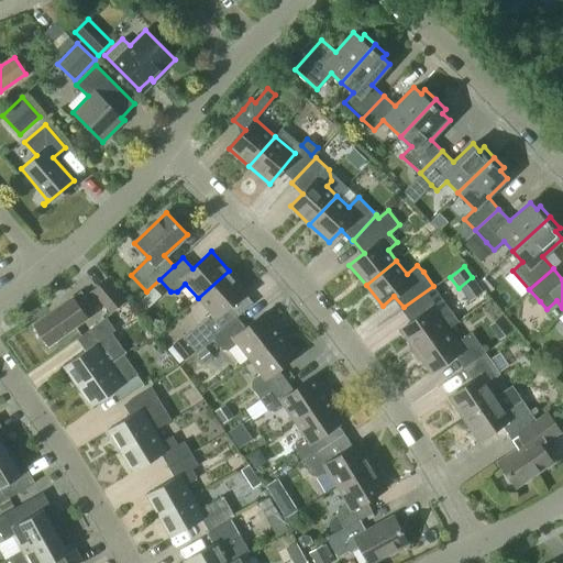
[(195,352),(211,339),(236,317),(228,307),(246,290),(229,271),(198,298),(211,312),(184,338),(195,352)]
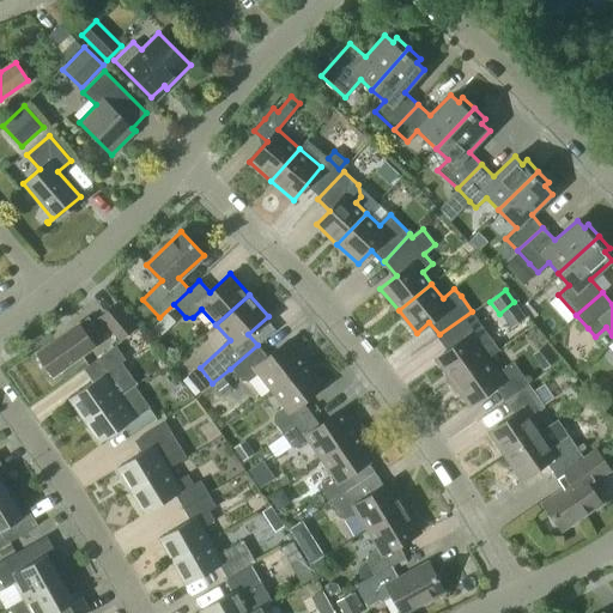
[(117,303),(99,316),(120,341),(137,328),(117,303)]
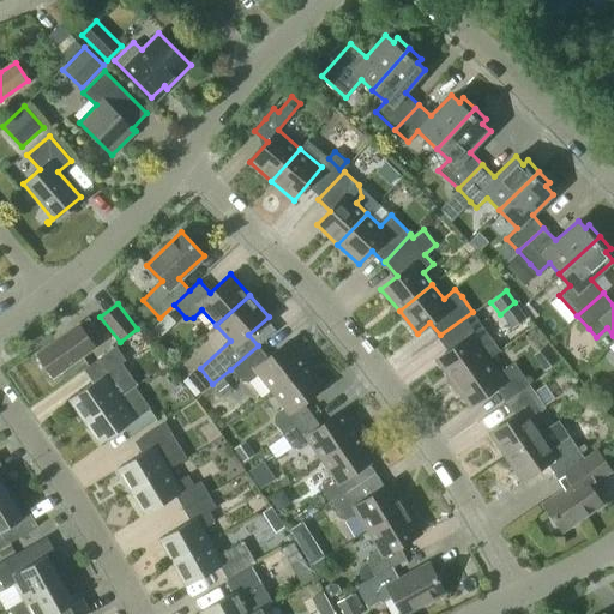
[(499,350),(489,336),(473,313),(440,336),(450,349),(435,360),(452,383),(487,359),(499,350)]
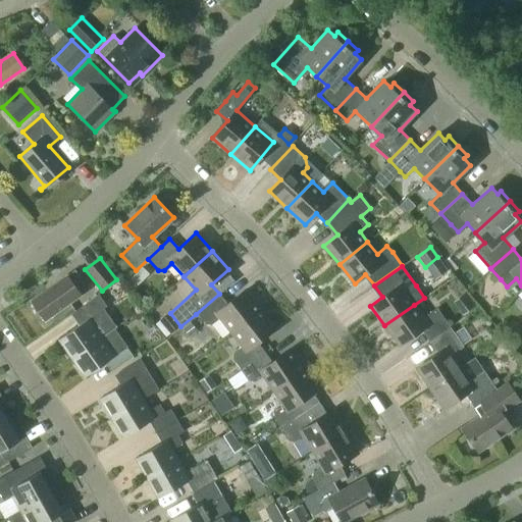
[(45,320),(81,295),(73,284),(81,278),(74,270),(67,275),(66,275),(31,301),(45,320)]
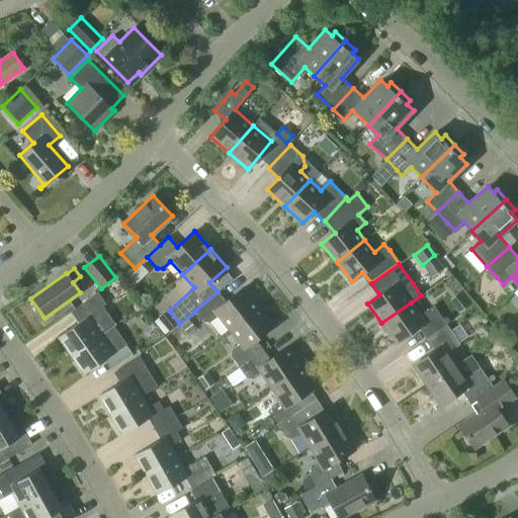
[(226,301),(218,291),(194,312),(203,322),(209,323),(217,317),(228,330),(259,306),(244,287),(226,301)]
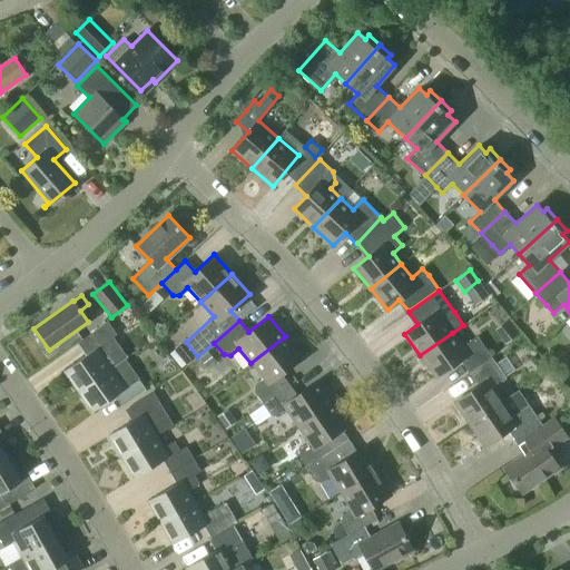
[(110,369),(125,359),(126,356),(112,337),(116,334),(107,322),(81,340),(90,352),(65,371),(78,391),(110,369)]
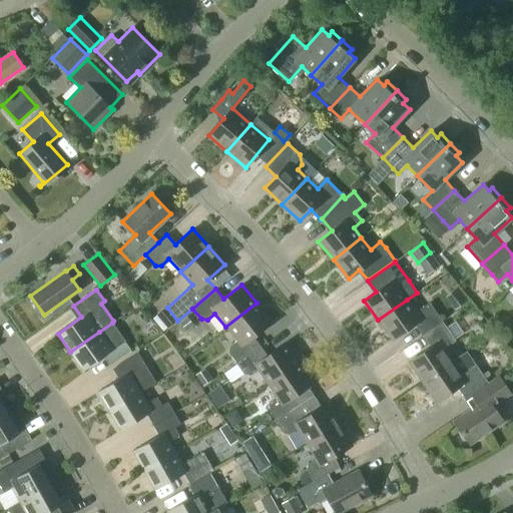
[(414,324),(422,336),(442,322),(429,303),(416,312),(407,300),(378,320),(392,340),(414,324)]
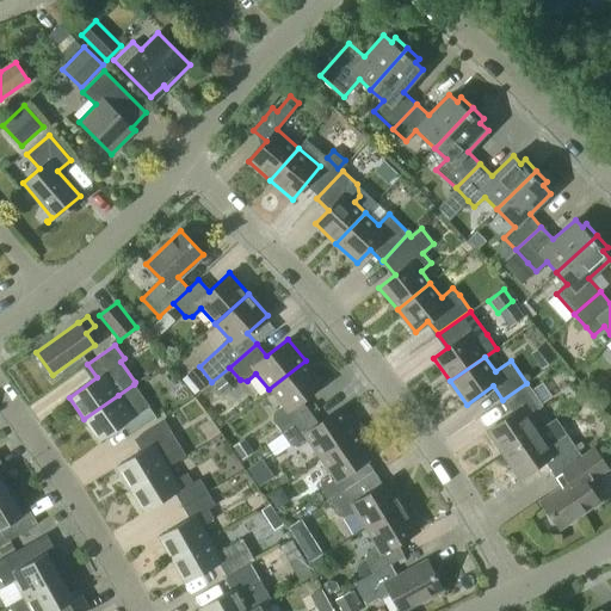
[(273,420),(282,432),(310,412),(302,400),(322,383),(306,360),(269,389),(282,406),(273,413),(273,420)]
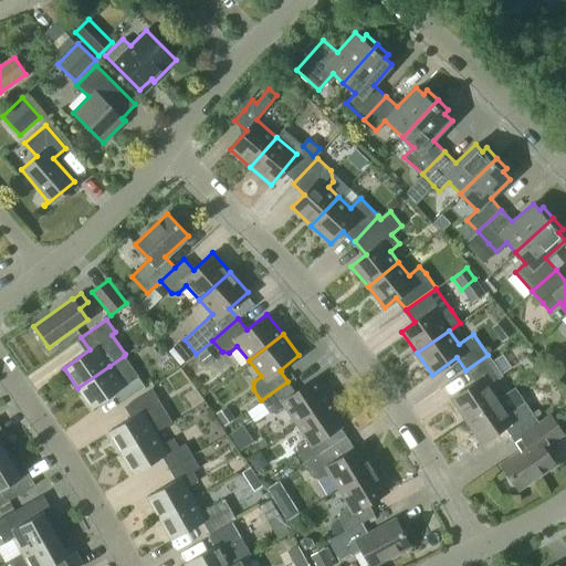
[(180,365),(190,357),(178,343),(169,350),(180,365)]
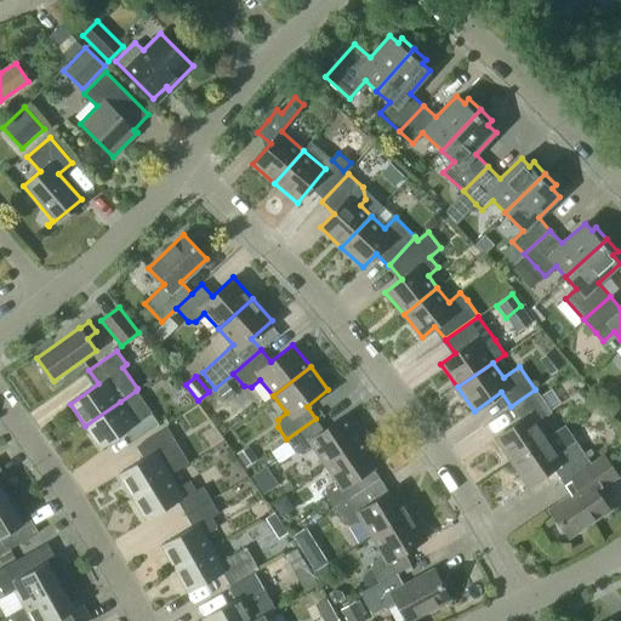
[(495,438),(511,462),(547,437),(536,422),(551,412),(550,410),(560,403),(551,388),(540,396),(535,389),(511,406),(520,420),(495,438)]
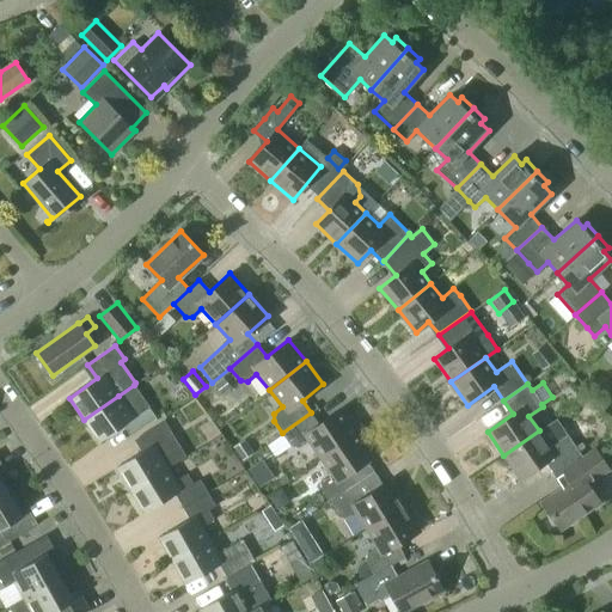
[(99,442),(129,421),(136,430),(155,416),(134,385),(118,396),(84,420),(99,442)]
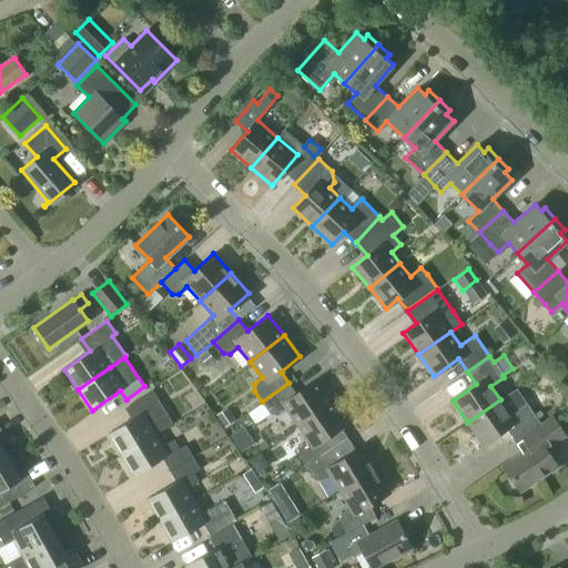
[(286,409),(296,425),(332,402),(316,379),(295,394),(288,383),(262,402),(270,414),(277,415),(286,409)]
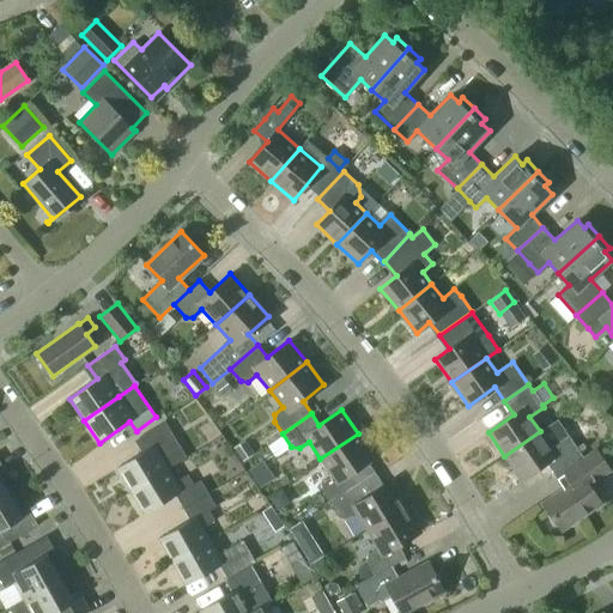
[(167,468),(186,456),(164,422),(139,437),(146,450),(116,467),(131,491),(167,468)]
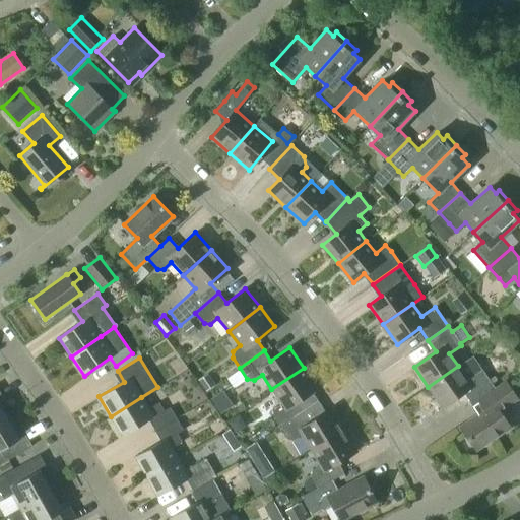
[(471,404),(477,400),(477,399),(495,388),(481,369),(466,379),(458,366),(428,387),(442,406),(463,392),(471,404)]
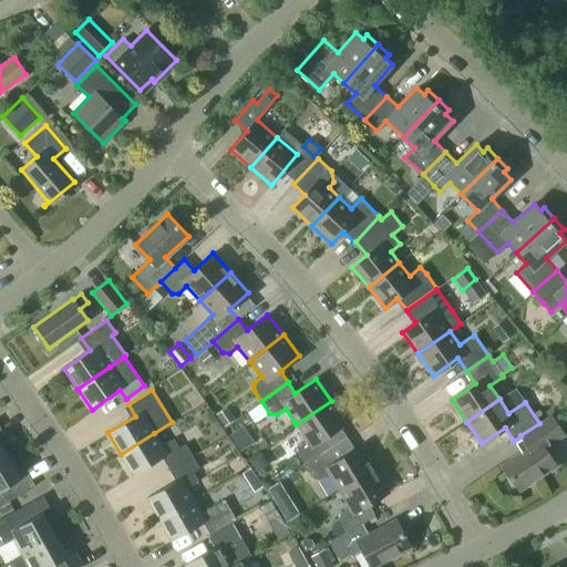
[(297,453),(305,466),(346,439),(339,428),(346,423),(331,401),(296,424),(307,441),(298,446),(297,453)]
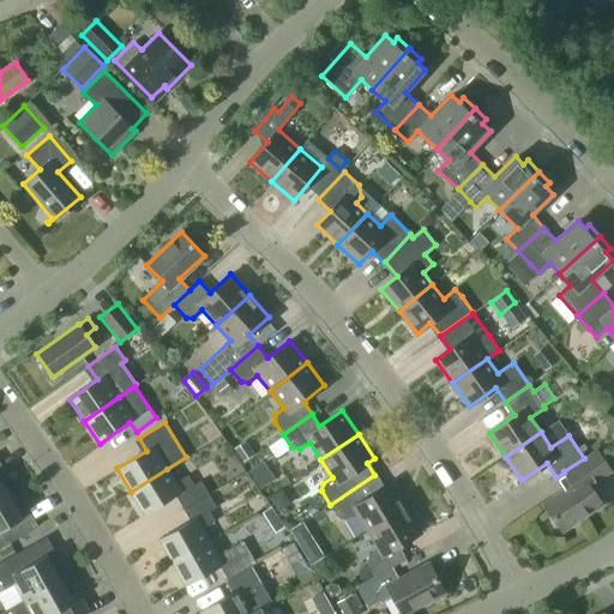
[(244,461),(254,452),(246,440),(235,447),(244,461)]
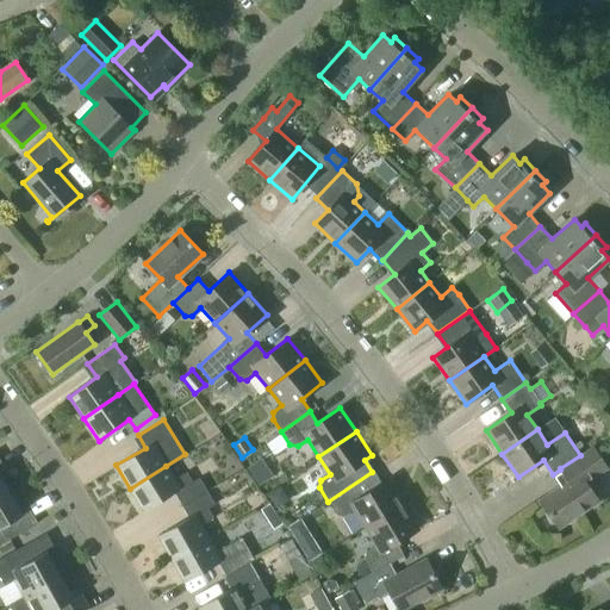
[(580,455),(560,468),(560,470),(568,481),(540,500),(558,527),(598,500),(585,483),(608,467),(593,447),(580,455)]
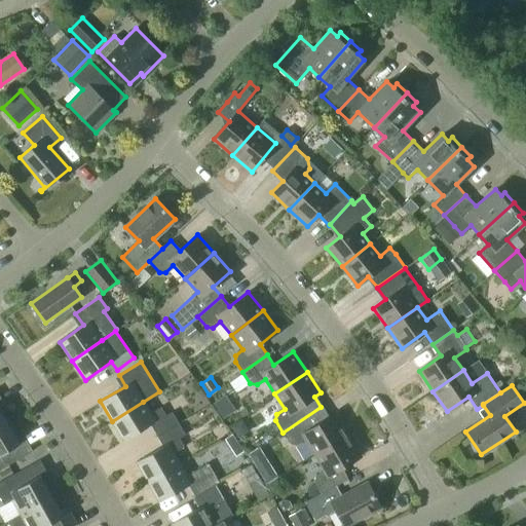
[(209,399),(216,410),(230,400),(222,388),(209,399)]
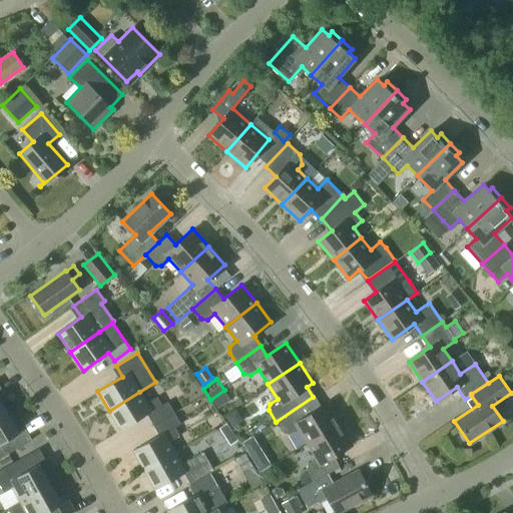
[(146,414),(152,425),(174,412),(167,400),(160,404),(156,397),(146,403),(139,392),(109,411),(121,430),(146,414)]
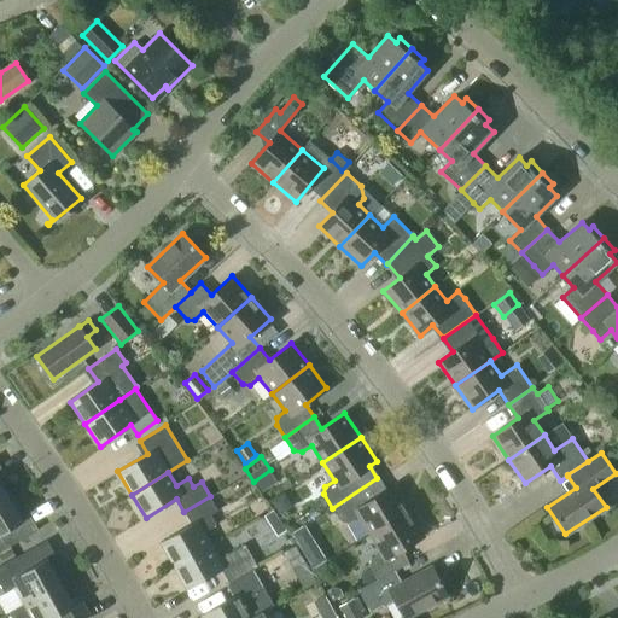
[(385,491),(377,478),(332,508),(340,520),(349,523),(359,517),(369,535),(409,511),(394,487),(385,491)]
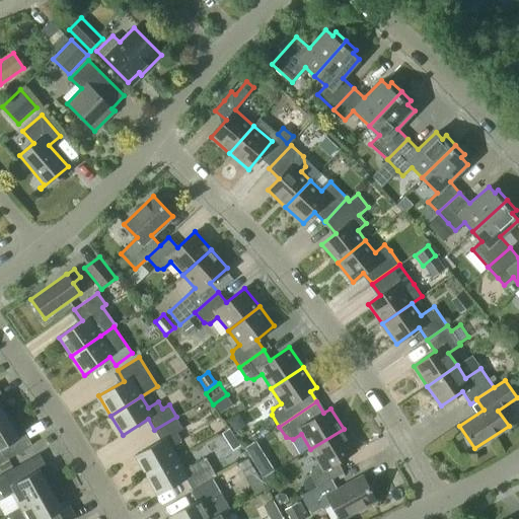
[(227,420),(235,431),(246,424),(238,413),(227,420)]
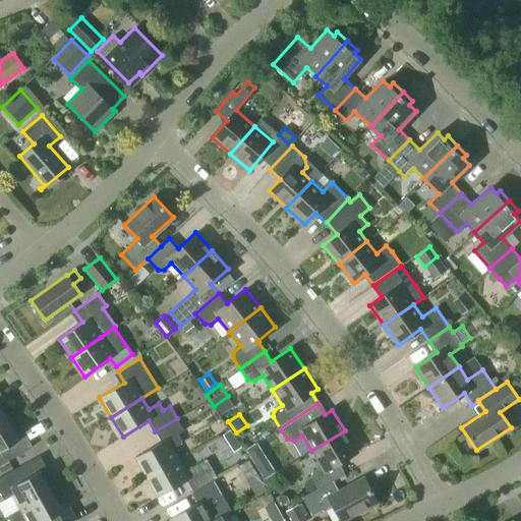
[(184,430),(177,418),(155,431),(162,443),(135,457),(147,477),(177,460),(171,448),(182,442),(178,435),(184,430)]
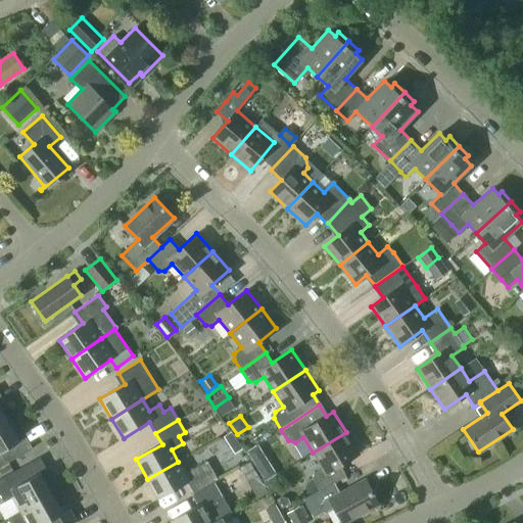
[(18,440),(7,421),(0,425),(0,467),(32,448),(25,437),(18,440)]
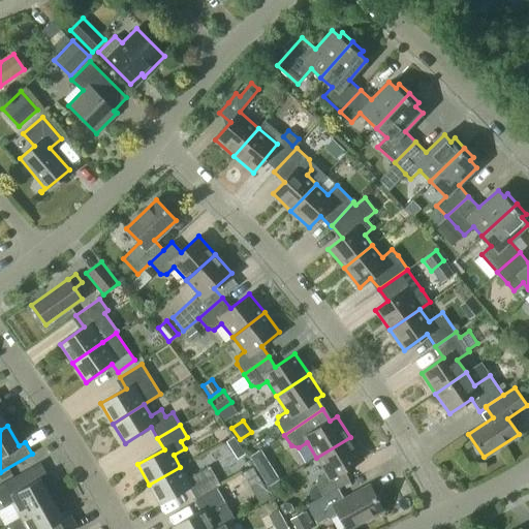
[(315,485),(322,496),(337,488),(338,488),(349,481),(343,470),(363,459),(350,437),(316,458),(325,473),(317,478),(315,485)]
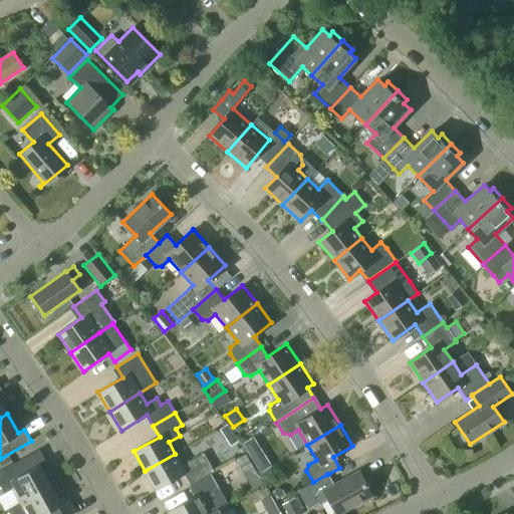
[(145,471),(156,490),(184,474),(190,485),(210,473),(213,471),(203,453),(182,465),(175,454),(145,471)]
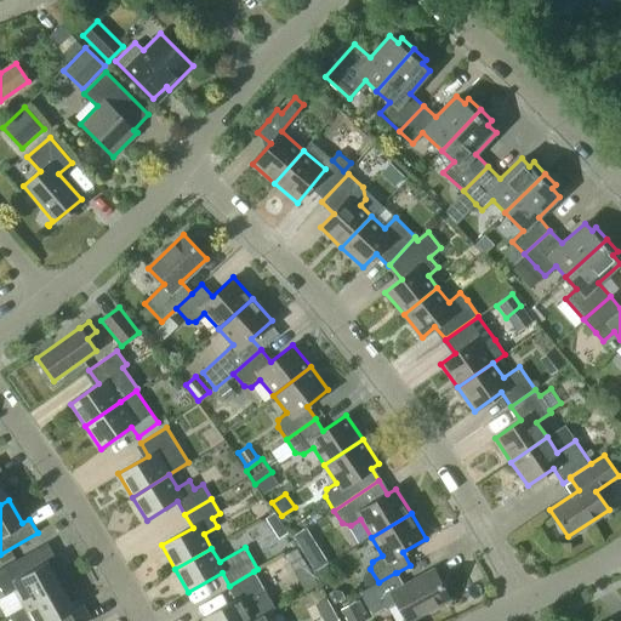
[(22,607),(61,586),(47,562),(46,562),(38,548),(0,568),(0,585),(5,596),(13,591),(22,607)]
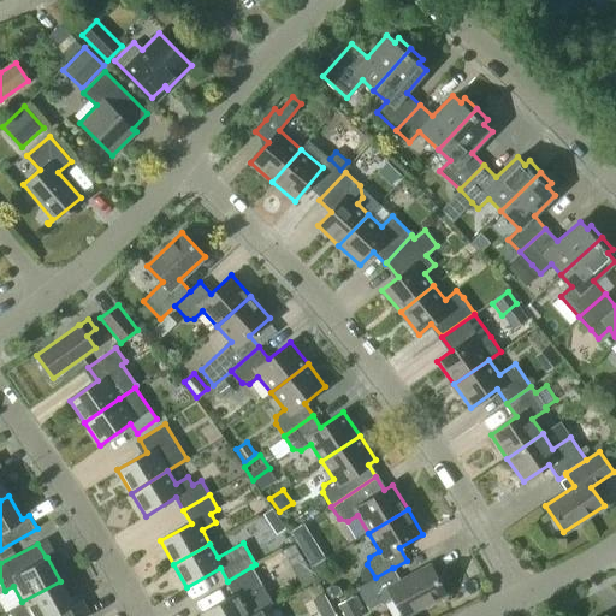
[(400,581),(394,568),(392,568),(375,578),(357,587),(369,610),(392,597),(402,615),(403,615),(445,593),(430,564),(400,581)]
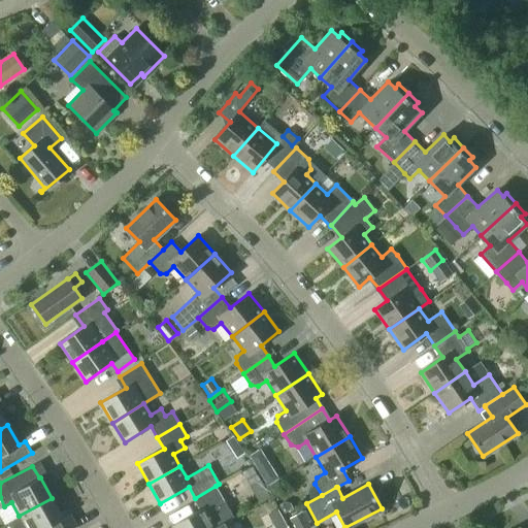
[(216,486),(195,498),(193,499),(199,509),(171,525),(173,527),(213,527),(222,524),(233,517),(216,486)]
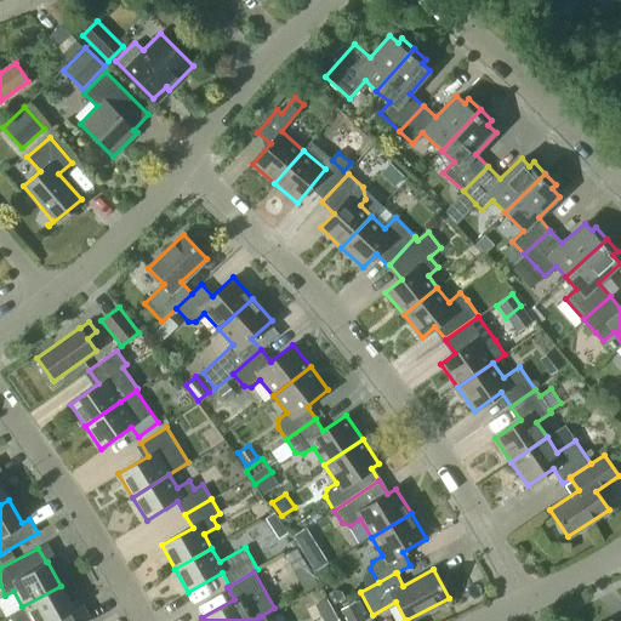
[(12,620),(84,620),(89,619),(81,605),(74,609),(61,586),(22,607),(10,614),(12,620)]
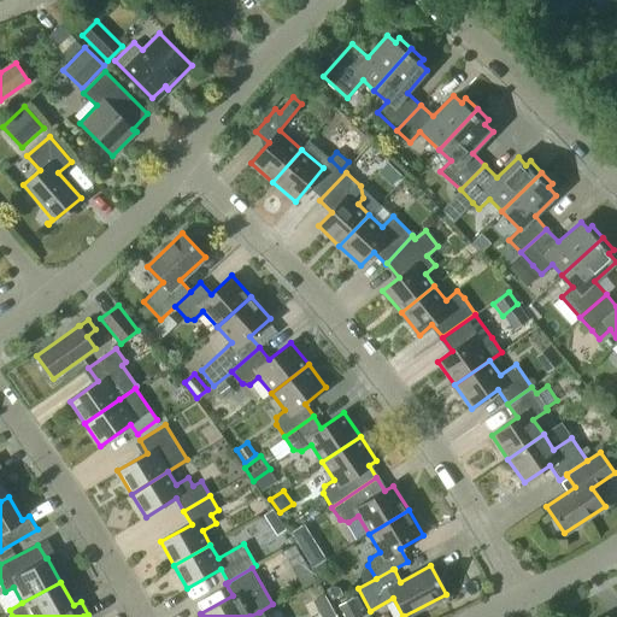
[(339,605),(345,616),(363,616),(364,616),(353,597),(339,605)]
